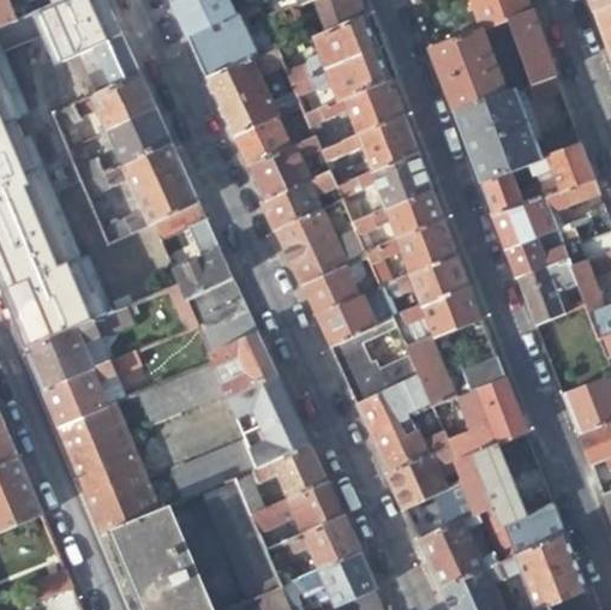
[(0,0),(0,21),(17,15),(11,0),(0,0)]
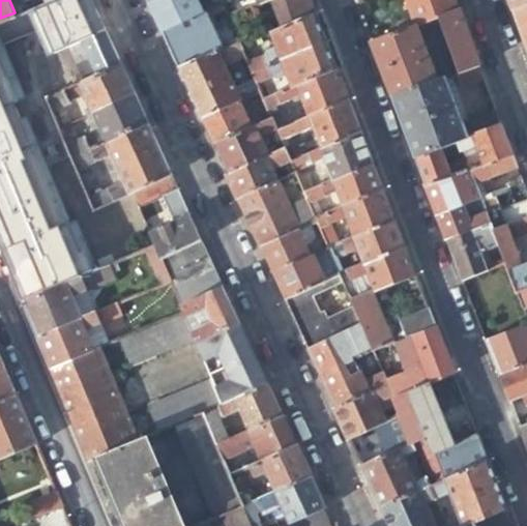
[(9,0),(15,12),(26,7),(23,0),(49,0),(50,2),(54,0),(9,0)]
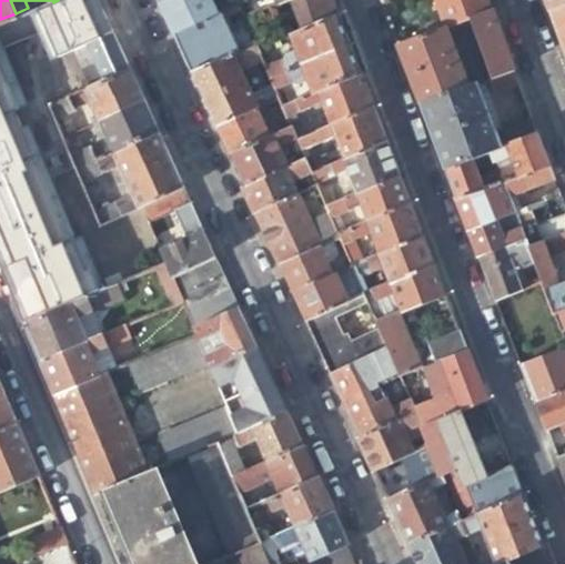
[(58,0),(53,2),(40,8),(60,52),(76,46),(117,27),(108,6),(104,0),(58,0)]
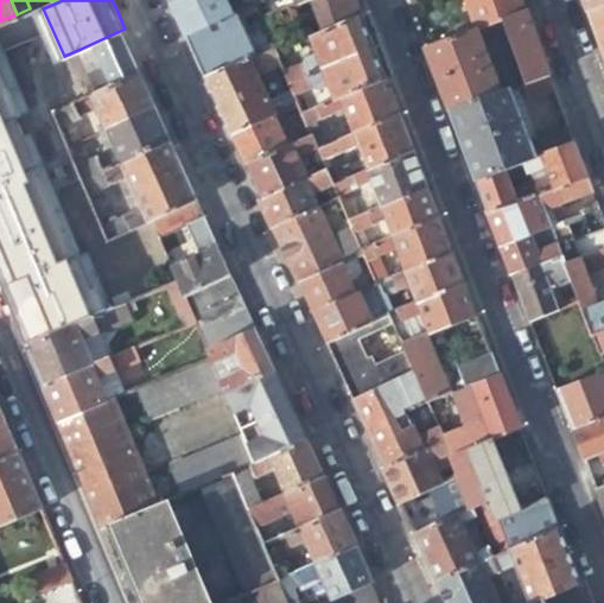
[(246,0),(249,7),(256,5),(254,0),(172,0),(170,1),(177,17),(185,36),(234,14),(228,0),(246,0)]
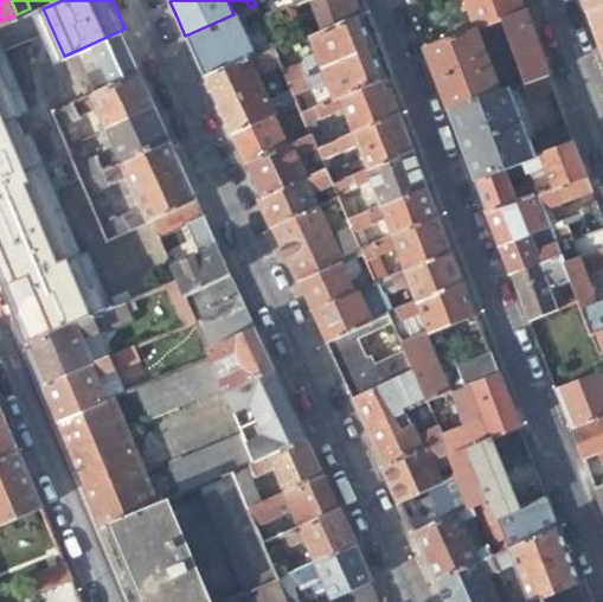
[(306,29),(309,39),(361,15),(355,0),(310,0),(296,6),(282,12),(290,33),(306,29)]
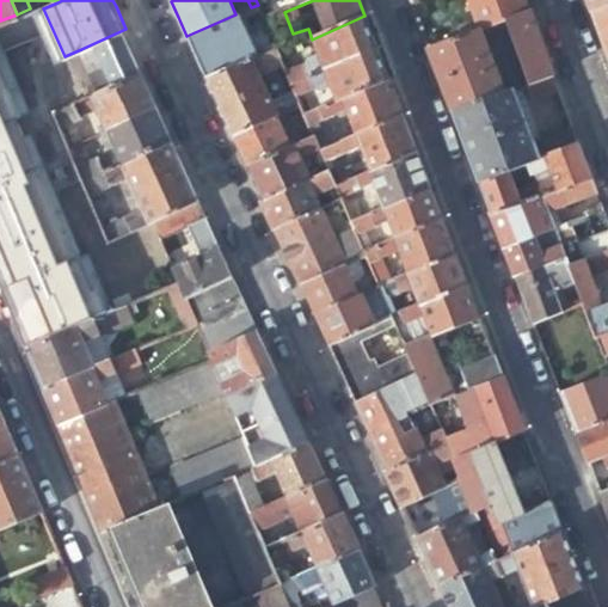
[(470,0),(476,17),(480,29),(505,19),(529,10),(526,0),(470,0)]
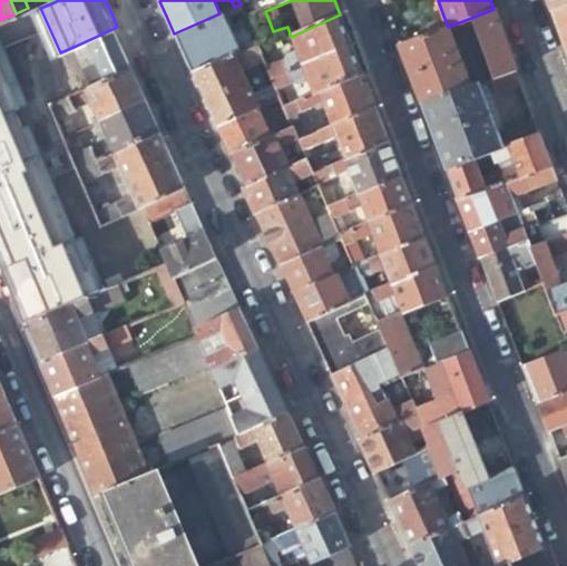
[(566,1),(553,8),(561,32),(566,45),(566,1)]
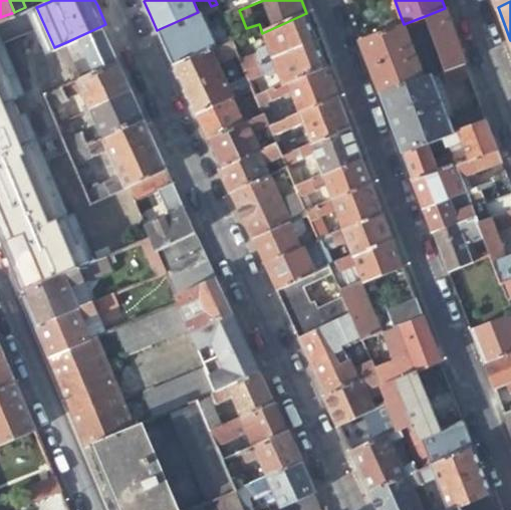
[(198,12),(157,30),(164,45),(173,65),(233,40),(223,16),(217,4),(211,6),(198,12)]
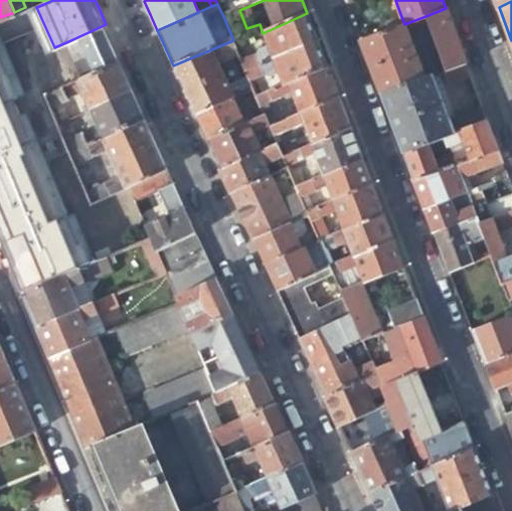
[(437,72),(443,69),(466,61),(455,30),(446,8),(425,16),(442,62),(434,65),(437,72)]
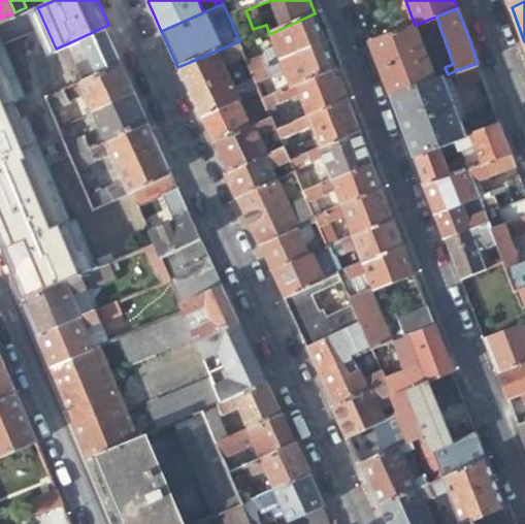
[(248,61),(252,71),(267,65),(326,40),(320,26),(315,13),(269,34),(274,46),(265,51),(265,55),(248,61)]
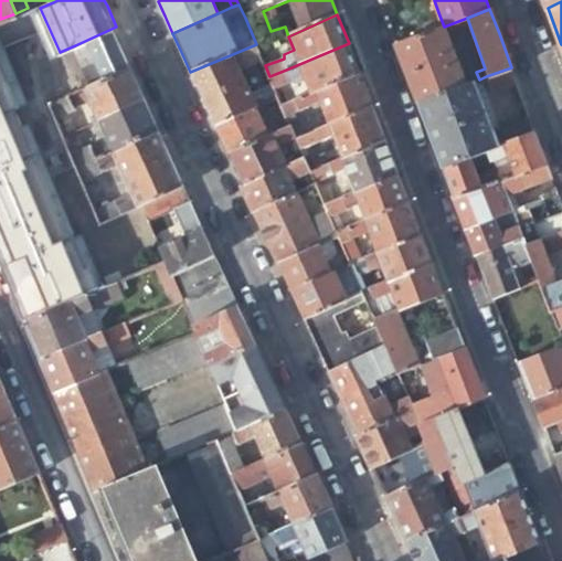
[(419,24),(422,34),(444,27),(439,16),(419,24)]
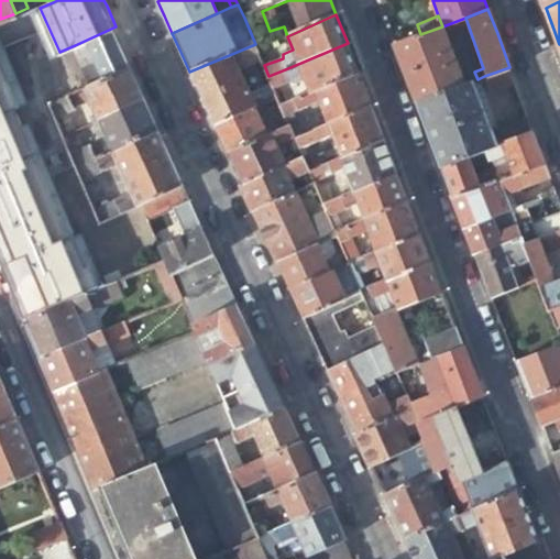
[(92,81),(133,63),(123,43),(116,26),(75,45),(92,81)]
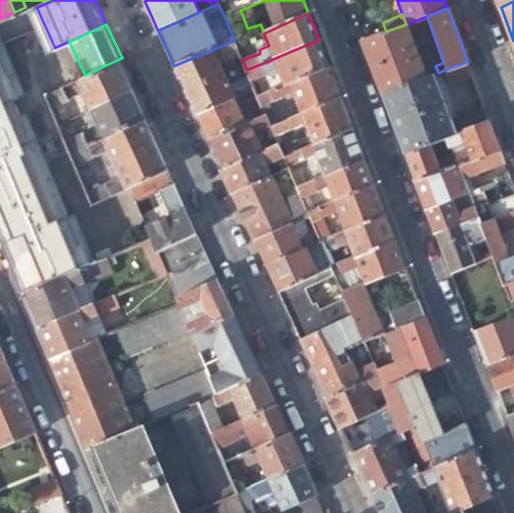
[(386,31),(362,41),(370,62),(382,93),(426,77),(406,24),(386,31)]
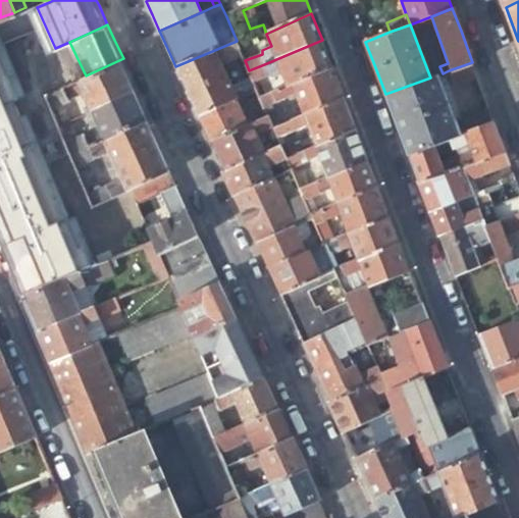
[(281,70),(288,86),(332,67),(326,53),(322,40),(264,64),(268,72),(272,74),(281,70)]
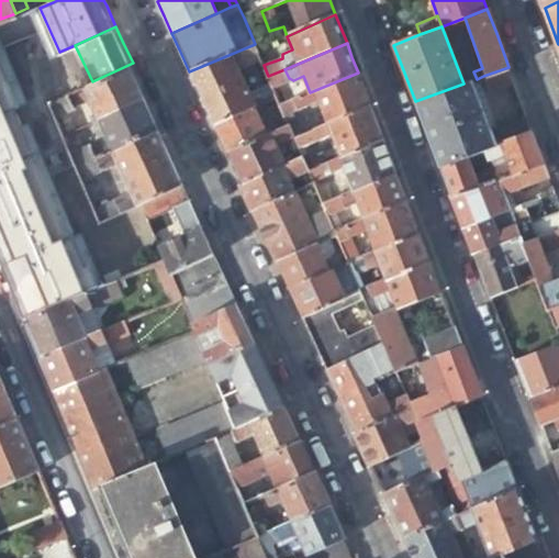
[(261,59),(255,44),(189,71),(203,101),(213,124),(252,108),(255,107),(252,100),(258,97),(255,92),(249,95),(237,70),(261,59)]
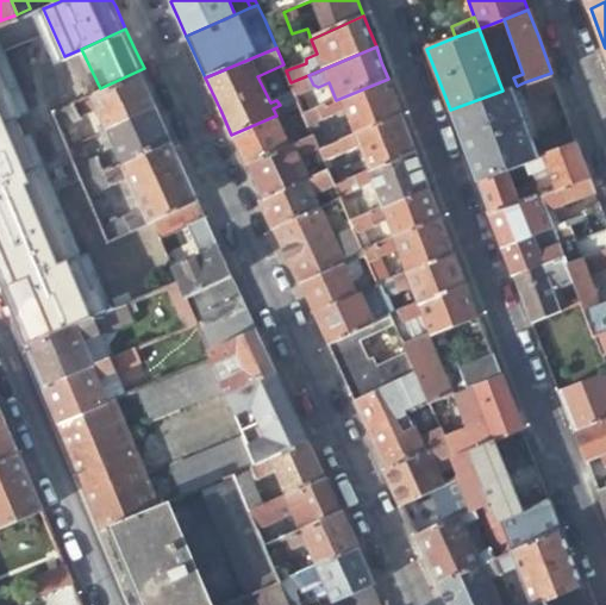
[(95,120),(99,129),(154,106),(144,86),(144,68),(100,88),(72,101),(77,114),(95,106),(101,118),(95,120)]
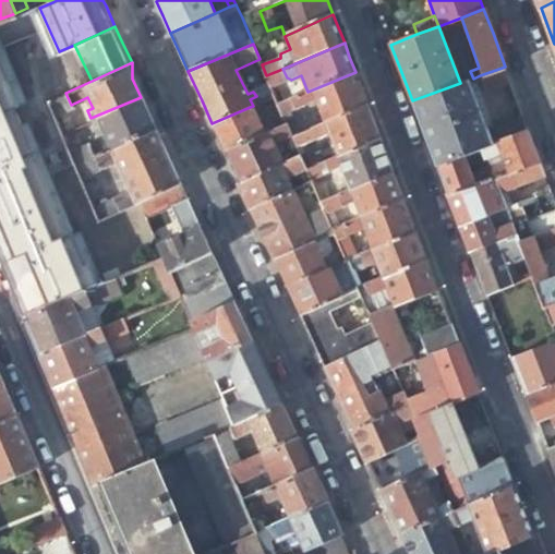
[(509,79),(505,67),(480,75),(484,87),(509,79)]
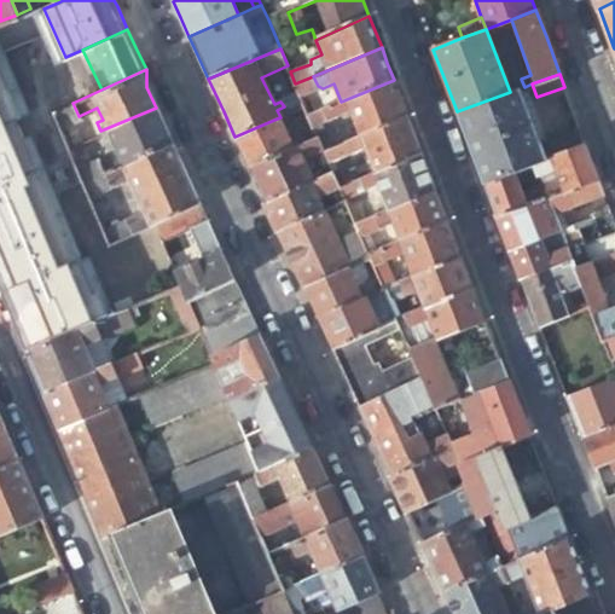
[(300,93),(318,86),(313,76),(295,84),(300,93)]
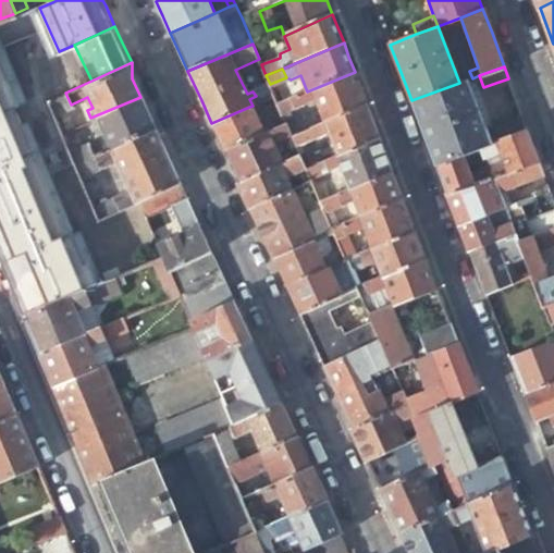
[(315,100),(323,123),(367,103),(360,86),(355,72),(307,91),(278,102),(280,107),(286,123),(293,120),(288,110),(315,100)]
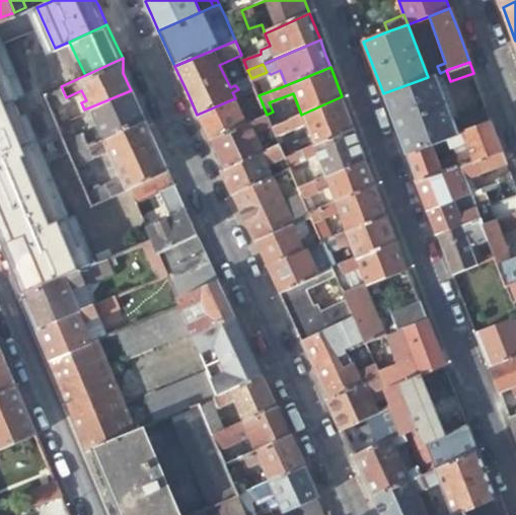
[(239,73),(247,92),(255,89),(251,78),(247,70),(239,73)]
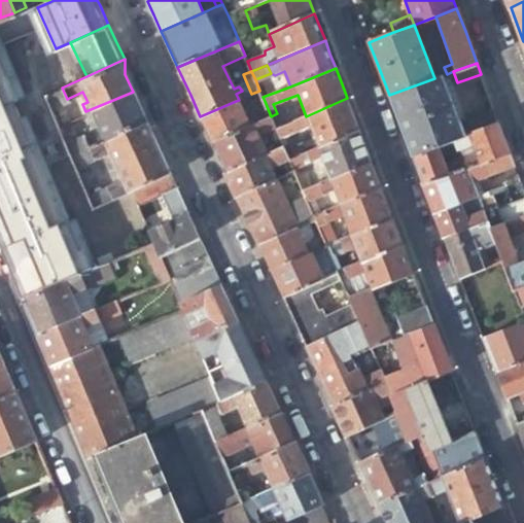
[(442,75),(434,78),(389,95),(402,127),(412,155),(439,144),(450,140),(498,121),(493,106),(459,119),(442,75)]
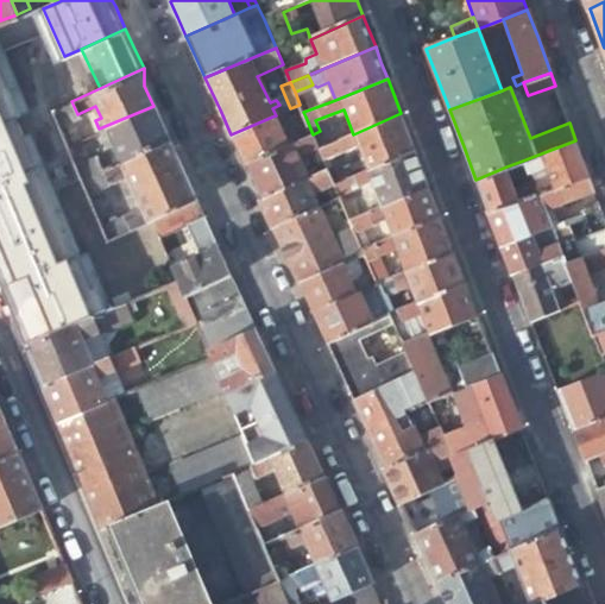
[(57,123),(77,114),(71,101),(51,111),(57,123)]
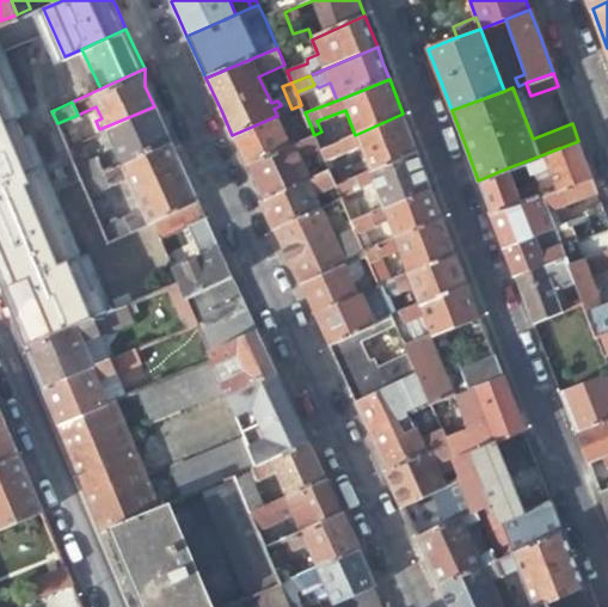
[(278,129),(307,117),(305,112),(301,105),(292,109),(277,116),(274,117),(278,129)]
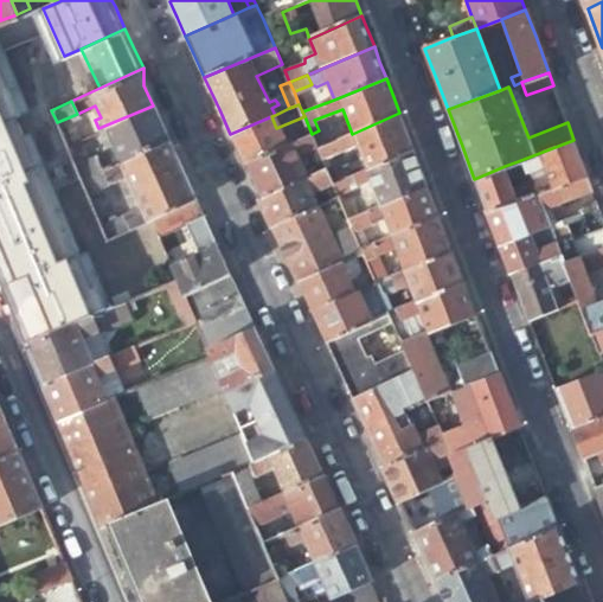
[(94,153),(101,168),(168,139),(159,117),(153,106),(98,128),(102,134),(107,132),(114,145),(94,153)]
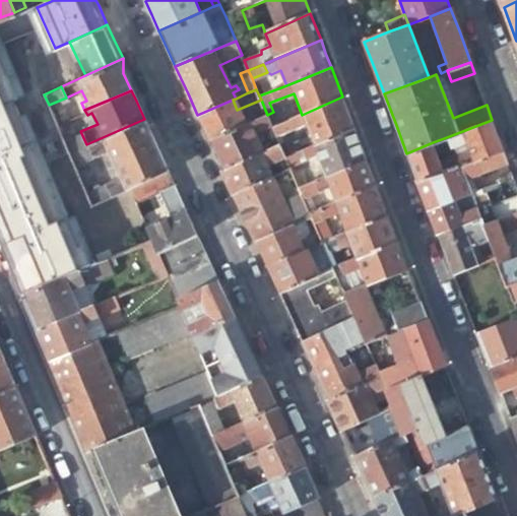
[(306,125),(314,144),(354,127),(347,110),(342,97),(302,115),(291,119),(295,130),(306,125)]
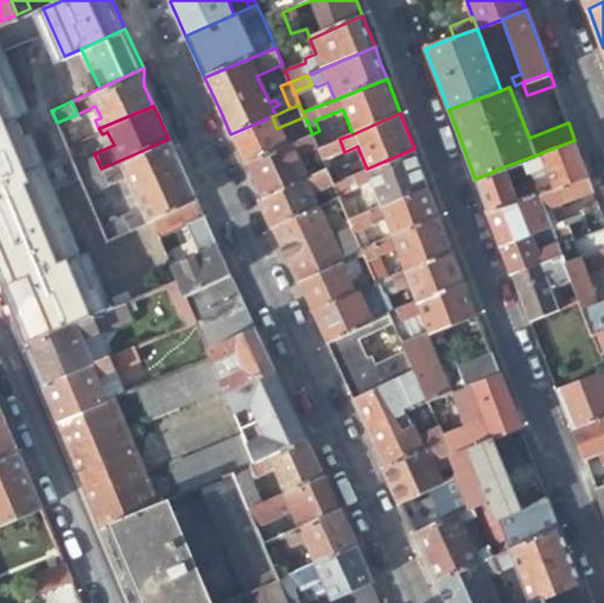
[(286,148),(277,128),(272,116),(230,134),(237,147),(246,165),(286,148)]
